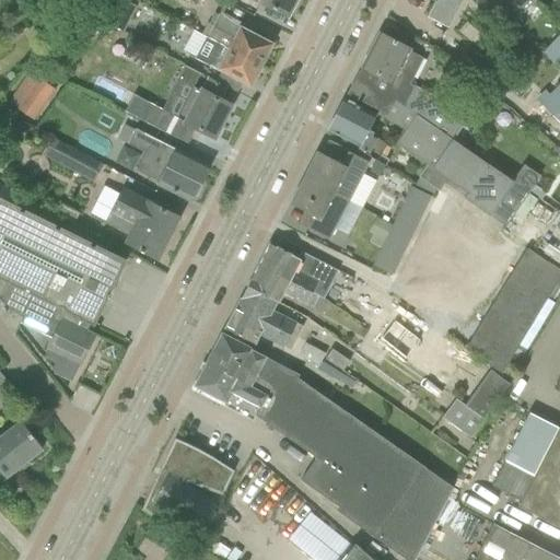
[(124,32),(137,7),(123,0),(104,0),(96,16),(124,32)]
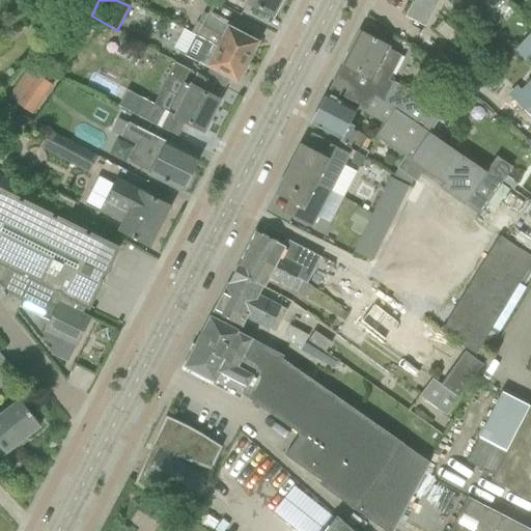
[(235,0),(245,5),(246,3),(272,17),(280,0),(235,0)]
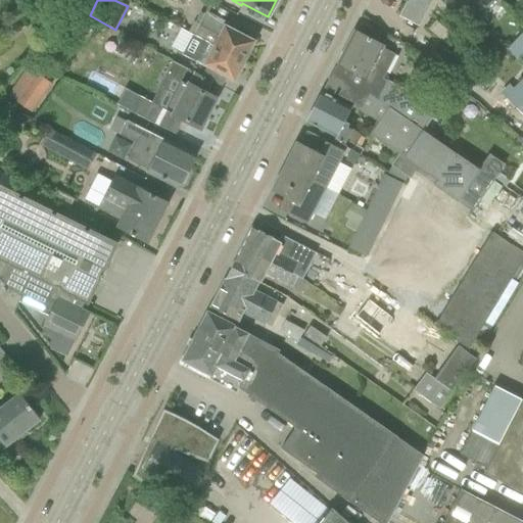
[(401,0),(406,2),(398,16),(414,25),(425,0),(401,0)]
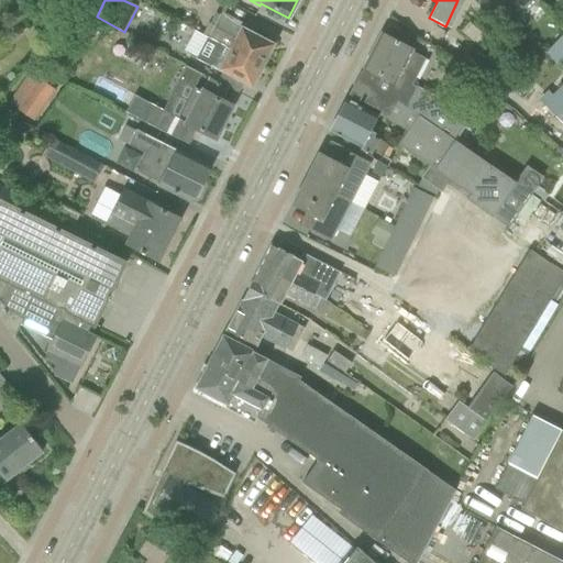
[(504,0),(519,14),(533,0),(504,0)]
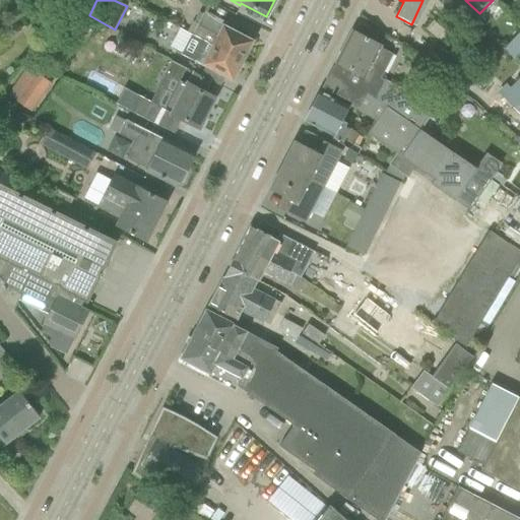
[(225,23),(207,14),(203,12),(197,24),(192,22),(187,33),(242,61),(252,42),(223,26),(225,23)]
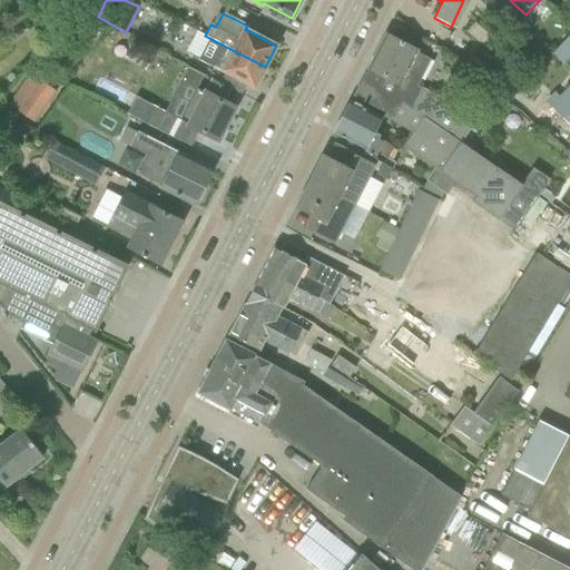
[(418,51),(405,45),(385,35),(367,69),(365,74),(363,76),(461,143),(473,124),(458,116),(459,112),(442,105),(444,100),(416,87),(430,60),(416,53),(418,51)]
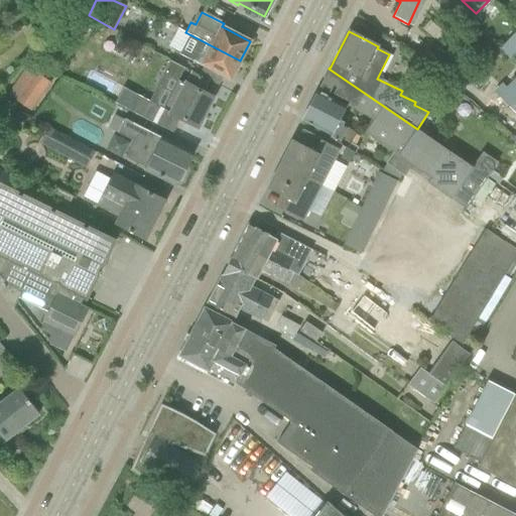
[(230,81),(240,60),(185,32),(184,33),(189,35),(179,54),(230,81)]
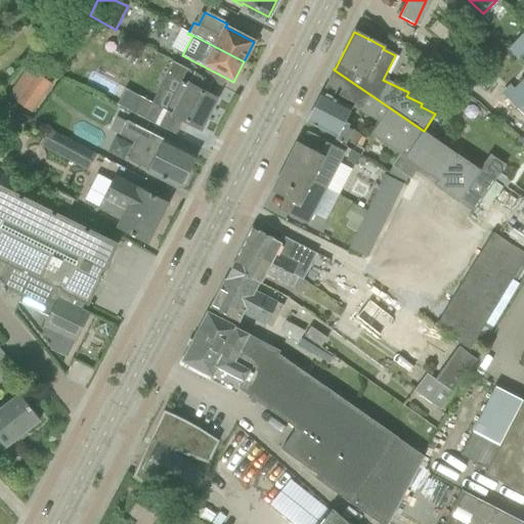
[(523,51),(523,33),(508,50),(517,59),(523,51)]
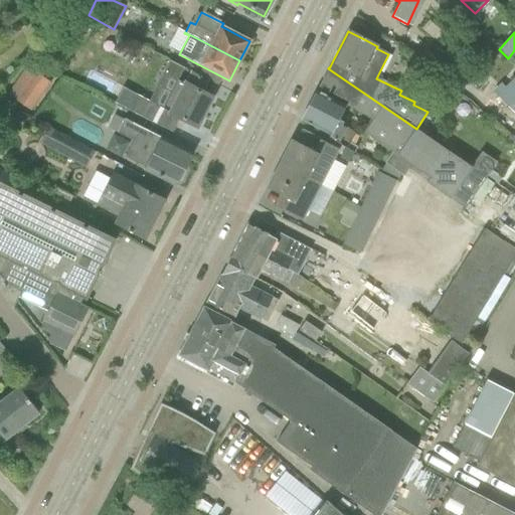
[(122,88),(114,104),(129,111),(152,124),(172,134),(180,119),(196,127),(211,98),(200,93),(205,81),(206,80),(169,61),(148,102),(137,96),(122,88)]
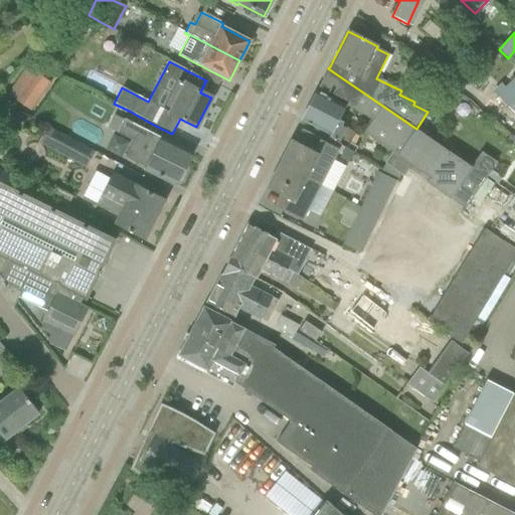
[(415,130),(416,129),(328,68),(327,71),(329,72),(322,88),(319,87),(318,89),(355,107),(353,110),(371,123),(363,133),(392,153),(384,164),(385,165),(382,169),(397,179),(400,175),(403,177),(407,171),(449,199),(471,168),(415,130)]
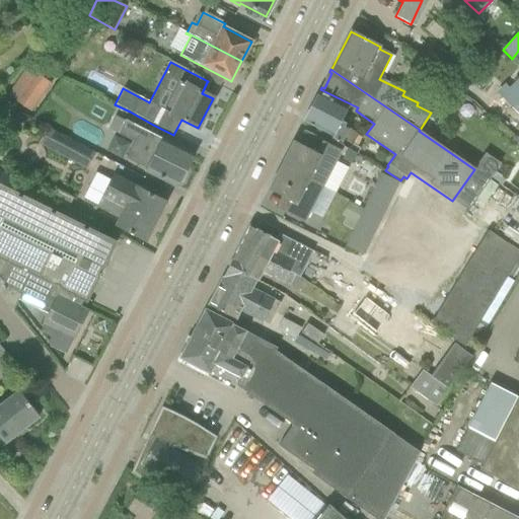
[(29,110),(50,84),(36,74),(16,100),(29,110)]
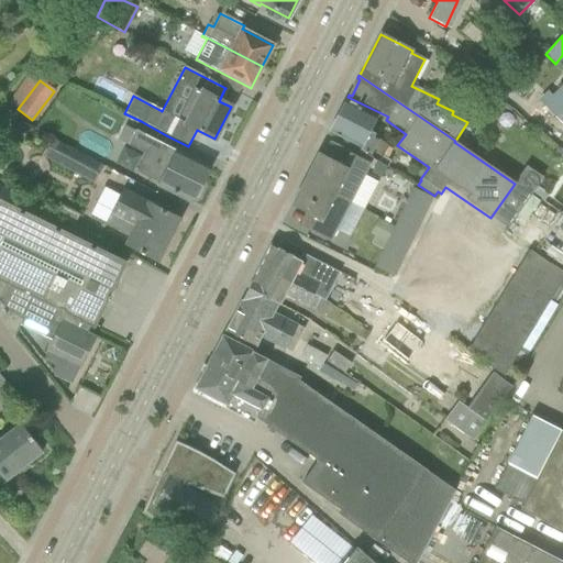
[(562,85),(543,107),(562,125),(562,85)]
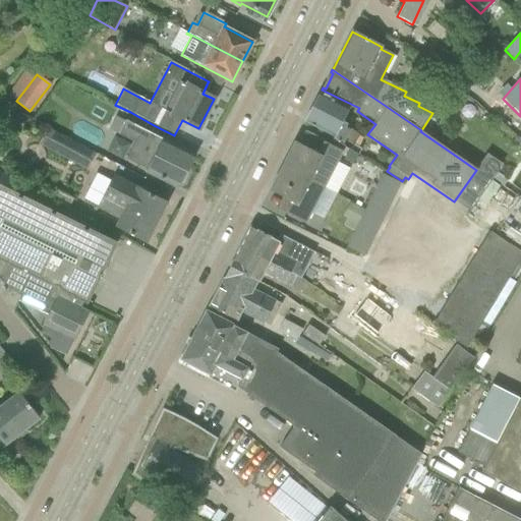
[(350,108),(338,102),(320,93),(304,122),(333,137),(332,139),(350,149),(348,152),(357,157),(361,150),(357,149),(361,139),(357,137),(358,135),(345,128),(346,125),(343,123),(350,108)]
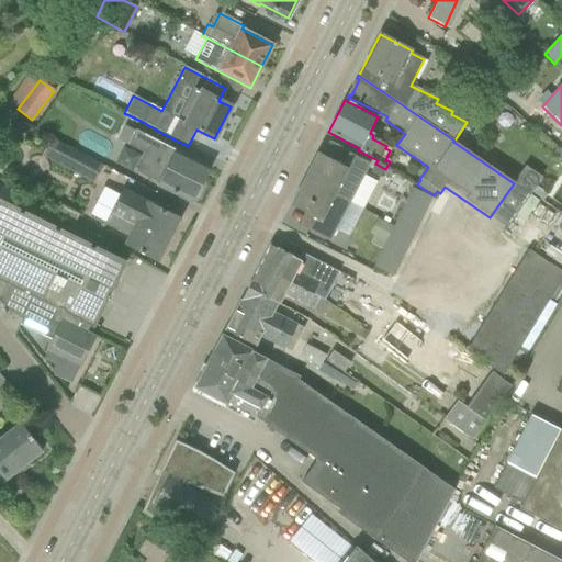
[(179,153),(180,153),(136,130),(128,145),(146,154),(136,171),(159,182),(158,186),(191,202),(193,200),(197,199),(202,188),(201,184),(209,168),(179,153)]
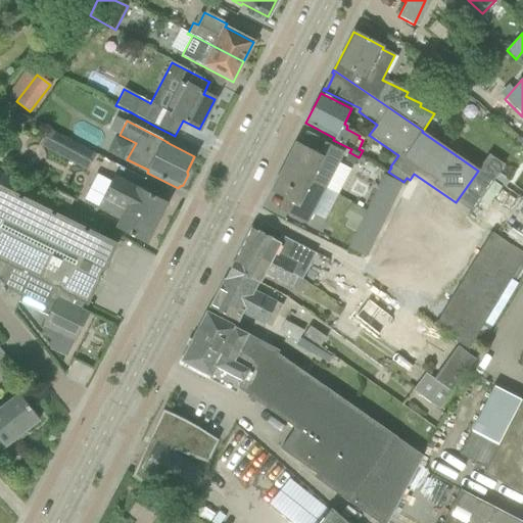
[(88,168),(95,154),(47,130),(39,147),(83,170),(84,167),(88,168)]
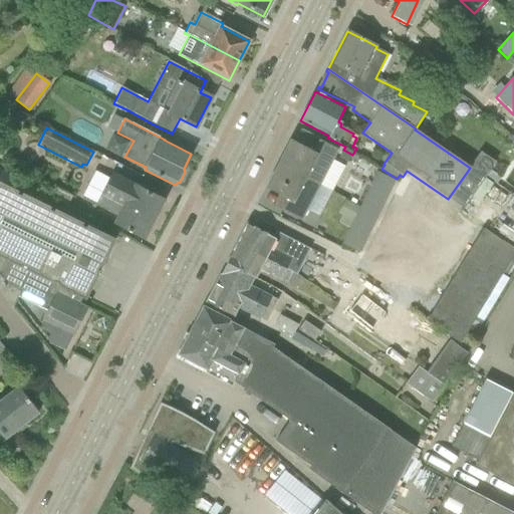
[(290,140),(278,164),(320,186),(339,151),(336,149),(318,140),(312,152),(290,140)]
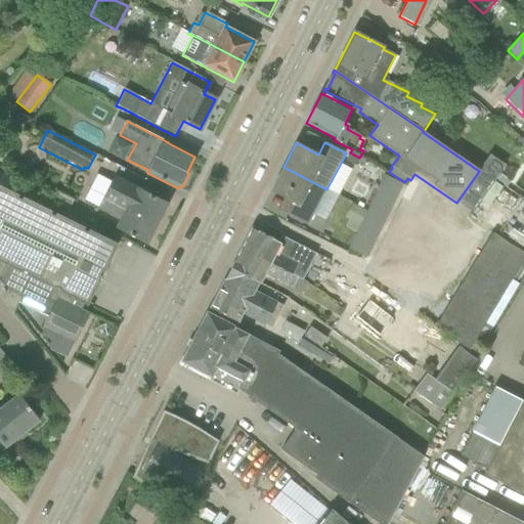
[(489,156),(479,171),(494,181),(505,189),(509,182),(498,175),(505,166),(489,156)]
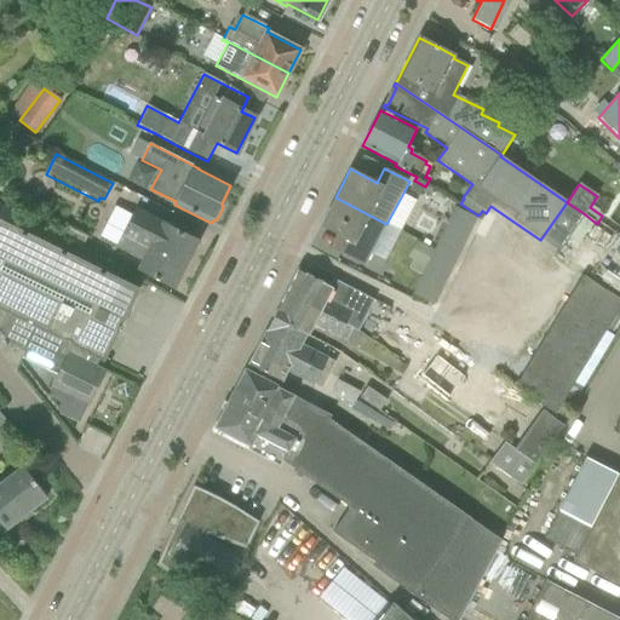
[(336,197),(320,227),(346,241),(339,256),(361,267),(365,268),(374,250),(386,224),(336,197)]
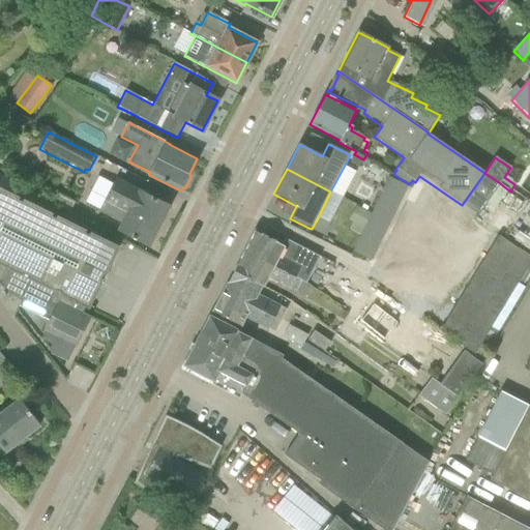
[(484,173),(462,205),(477,216),(500,183),(484,173)]
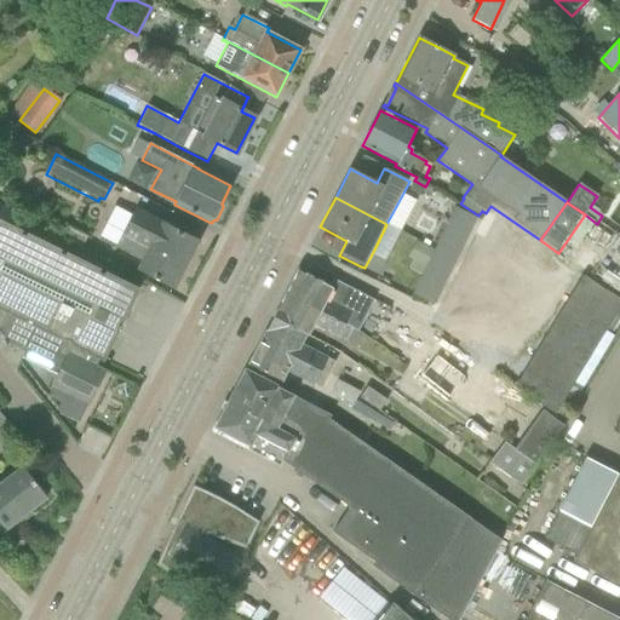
[(470,231),(476,219),(454,208),(448,220),(470,231)]
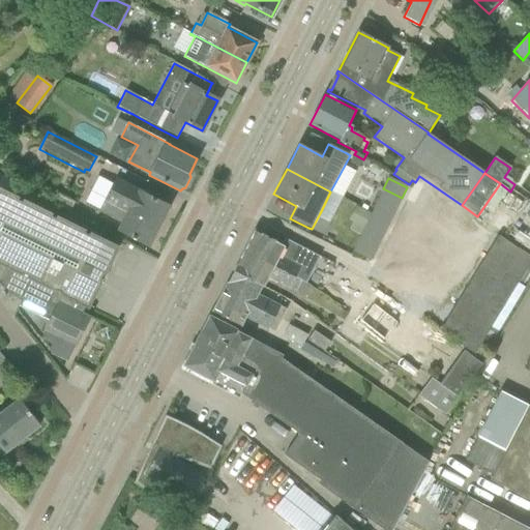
[(148,246),(168,206),(116,179),(99,210),(124,223),(119,232),(148,246)]
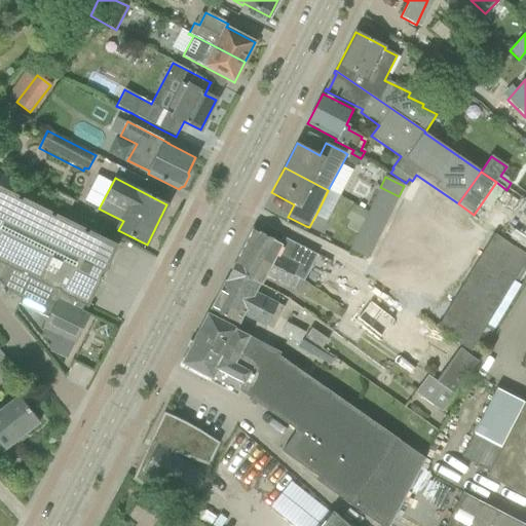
[(393,207),(399,196),(380,187),(375,198),(393,207)]
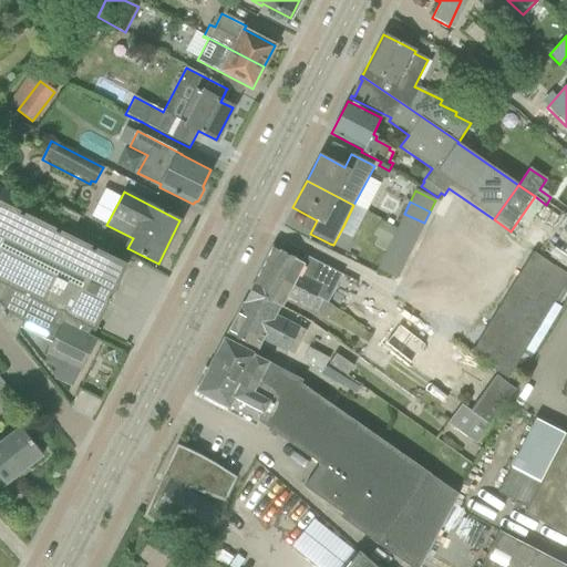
[(123,266),(9,209),(0,205),(0,280),(10,286),(61,311),(92,326),(93,327),(123,266)]
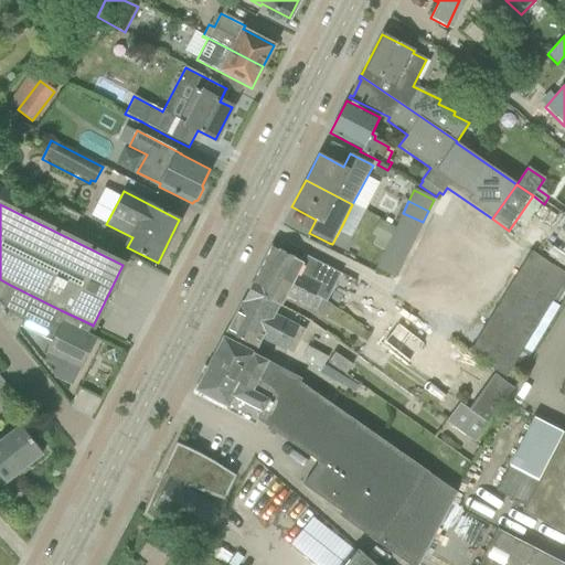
[(417,234),(423,222),(403,213),(397,224),(417,234)]
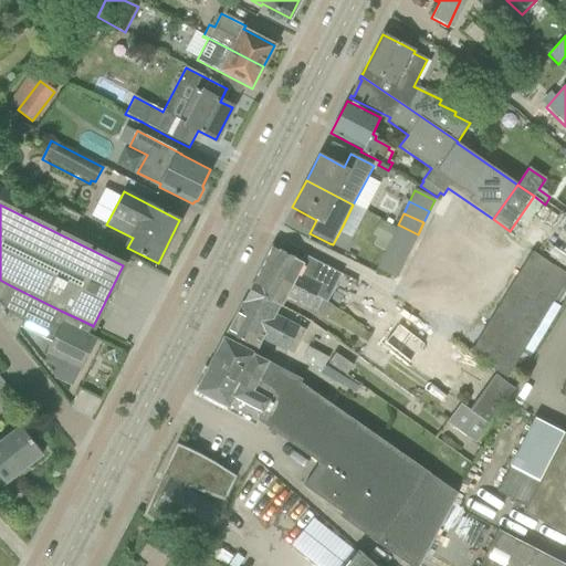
[(412,245),(418,234),(398,224),(392,236),(412,245)]
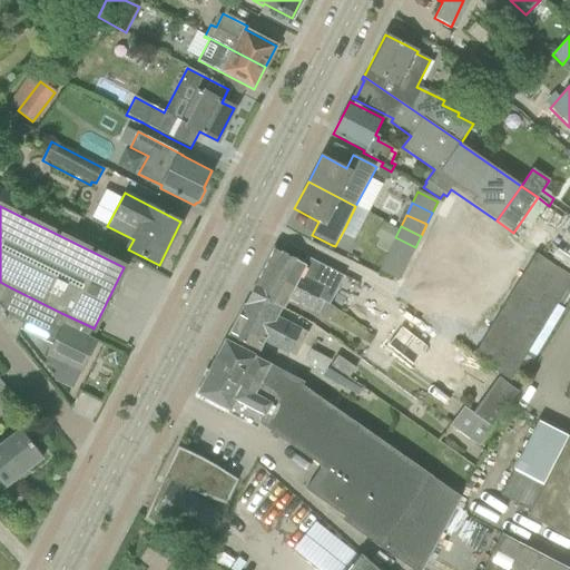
[(410,258),(415,247),(395,237),(390,248),(410,258)]
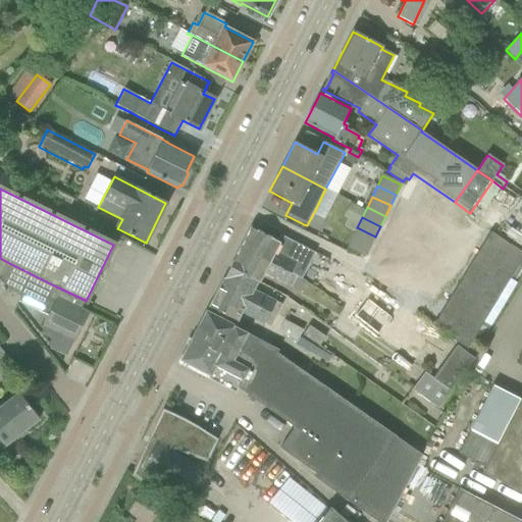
[(251,227),(241,247),(297,275),(301,278),(314,252),(280,236),(277,242),(269,238),(251,227)]
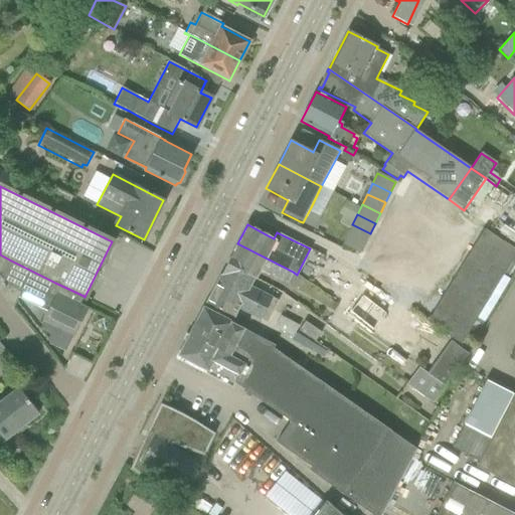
[(365,243),(370,233),(352,224),(347,234),(365,243)]
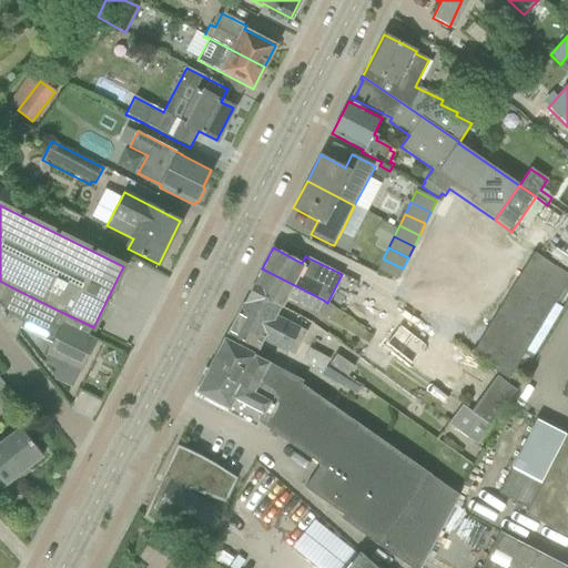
[(509,379),(567,281),(567,275),(533,254),(470,356),(509,379)]
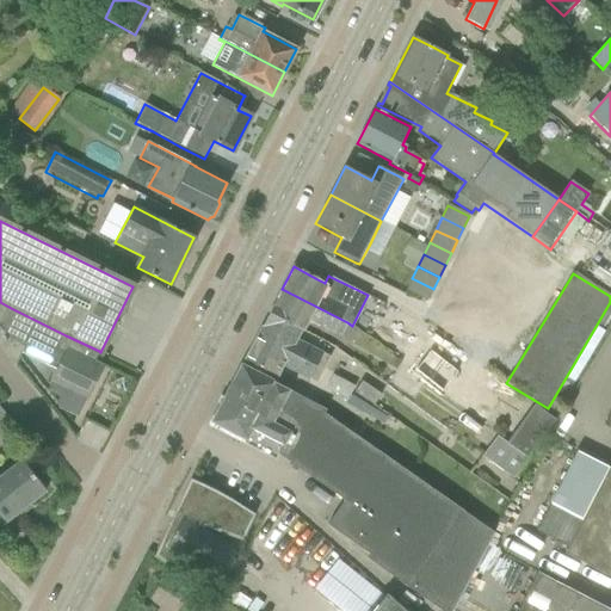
[(427,301),(433,289),(412,278),(406,291),(427,301)]
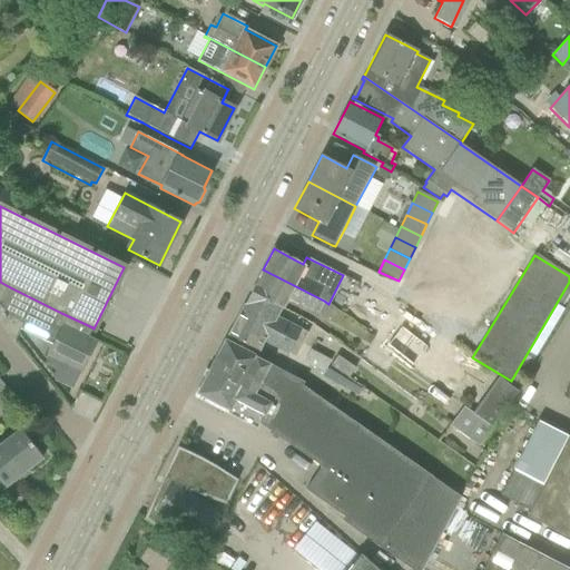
[(328,304),(324,301),(263,269),(252,291),(284,308),(287,301),(327,321),(333,308),(328,306),(330,305),(328,304)]
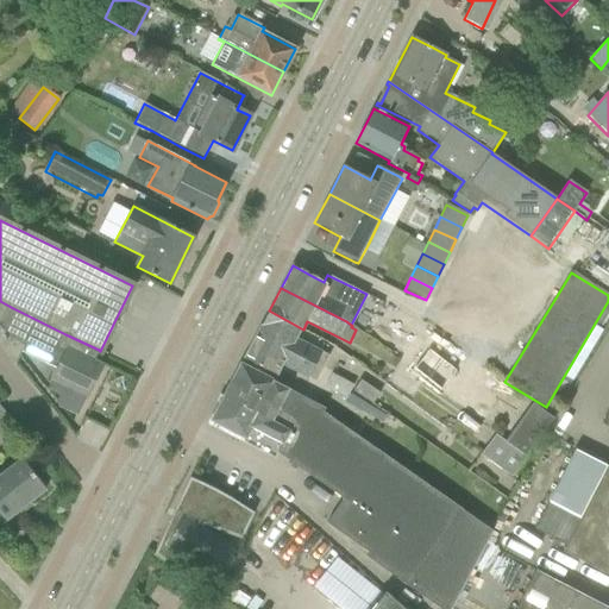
[(11,339),(24,346),(11,307),(1,325),(11,339)]
